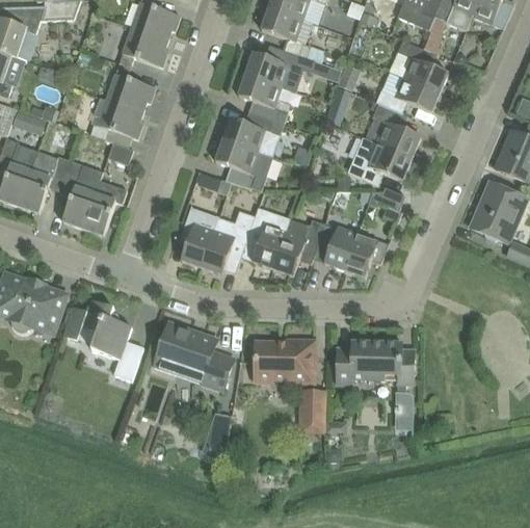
[(26,59),(40,20),(73,18),(80,0),(46,0),(44,0),(44,5),(20,5),(0,6),(0,7),(0,50),(16,56),(26,59)]
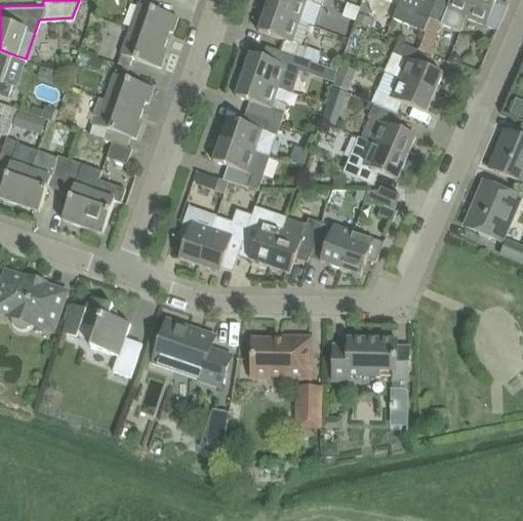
[(128,27),(165,39),(168,29),(171,30),(176,14),(157,8),(149,5),(151,0),(137,0),(137,1),(128,27)]
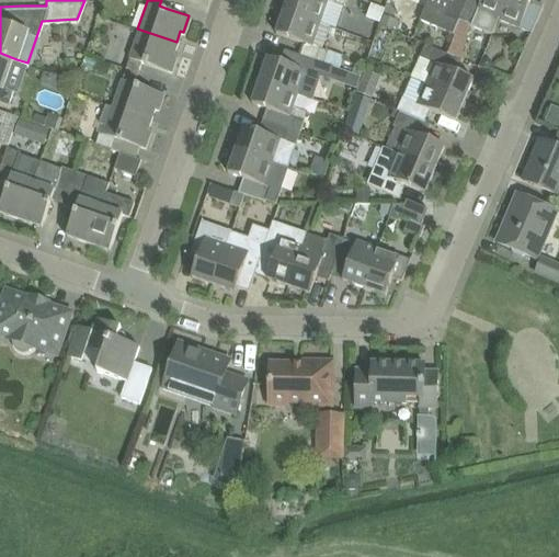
[(285,0),(283,8),(319,20),(326,0),(285,0)]
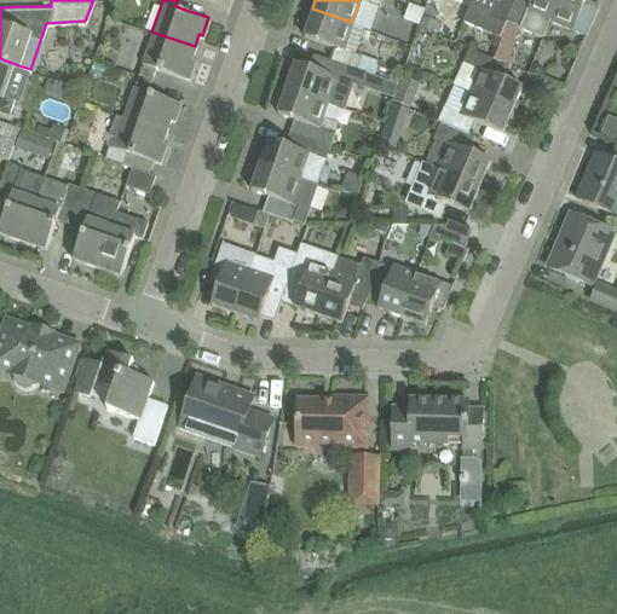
[(468,0),(461,18),(499,34),(505,18),(512,0),(468,0)]
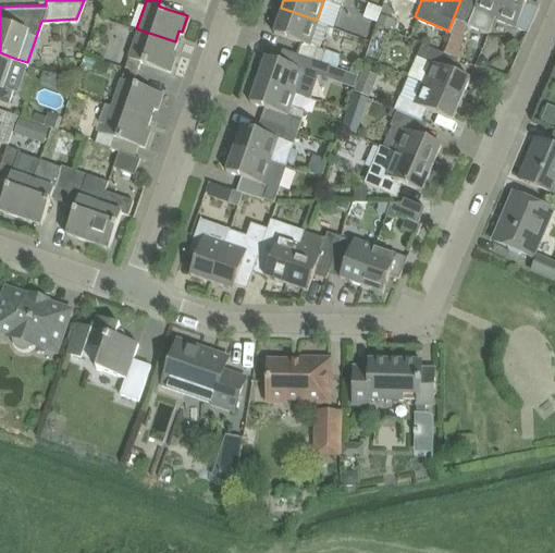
[(486,31),(493,15),(498,0),(460,0),(454,16),(448,31),(452,32),(460,36),(467,22),(486,31)]
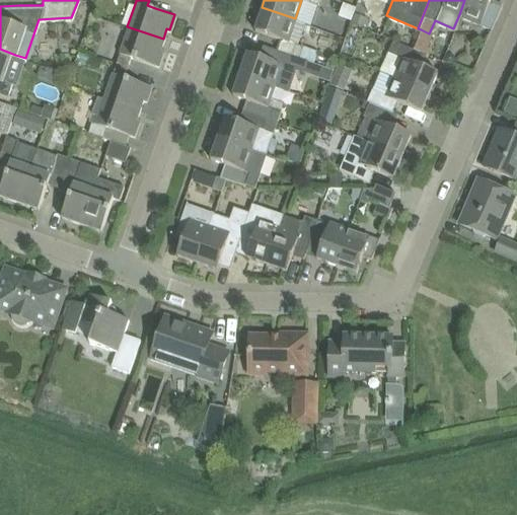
[(490,27),(501,1),(499,0),(464,0),(459,14),(471,19),(490,27)]
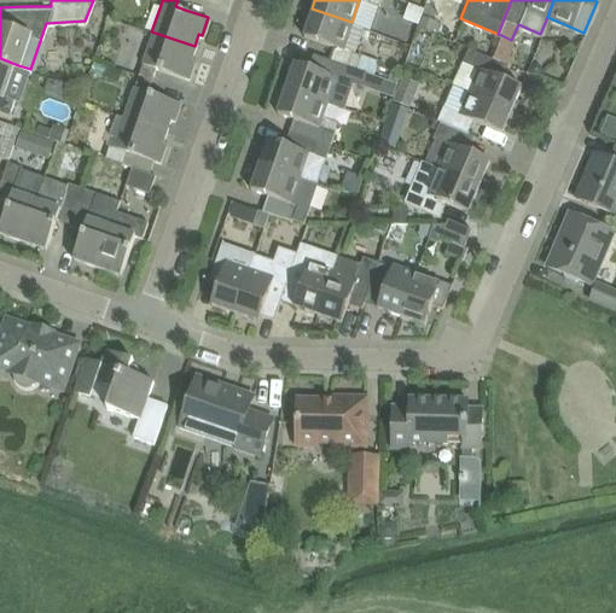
[(302,34),(325,41),(342,47),(352,22),(312,9),(302,34)]
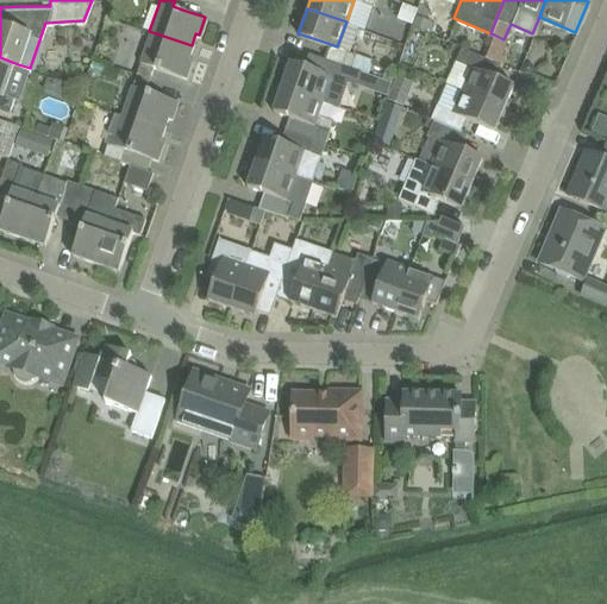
[(414,12),(410,23),(425,29),(429,18),(414,12)]
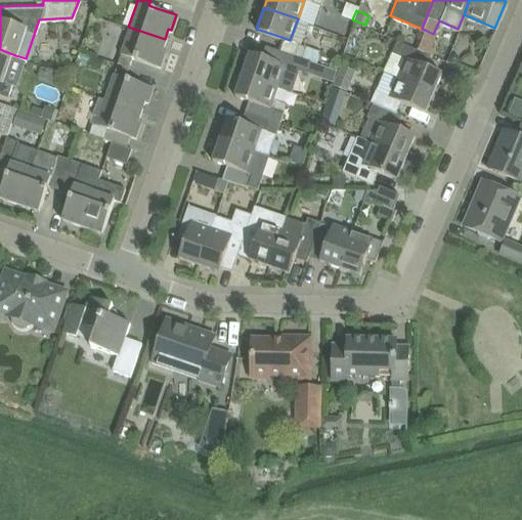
[(117,61),(127,66),(131,55),(139,59),(159,66),(164,50),(161,49),(165,39),(128,27),(120,52),(117,61)]
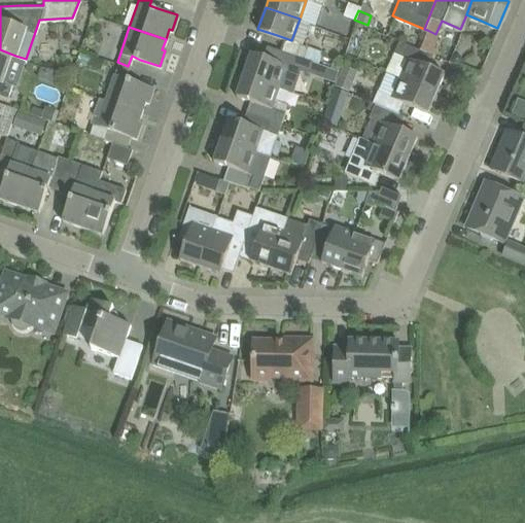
[(398,39),(393,50),(407,57),(398,75),(434,91),(444,71),(427,65),(432,54),(419,47),(398,39)]
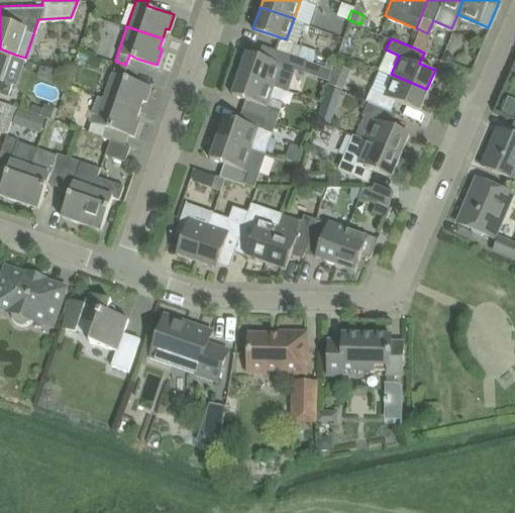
[(292,41),(288,53),(305,59),(311,61),(315,48),(309,46),(301,44),(292,41)]
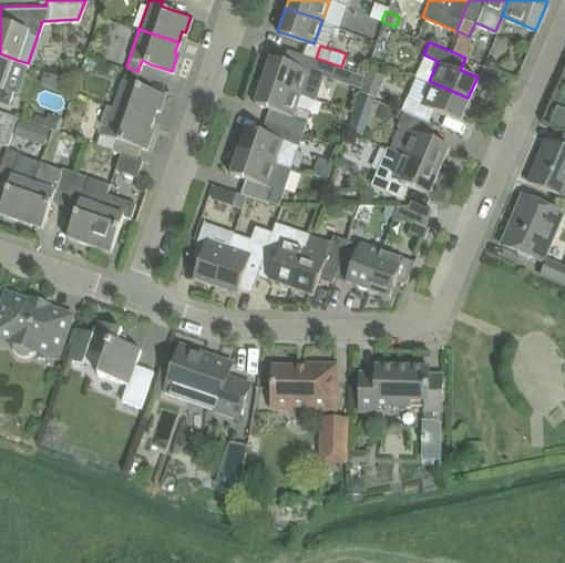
[(269,54),(262,78),(299,91),(315,96),(322,74),(330,77),(335,64),(316,58),(286,48),(281,59),(269,54)]
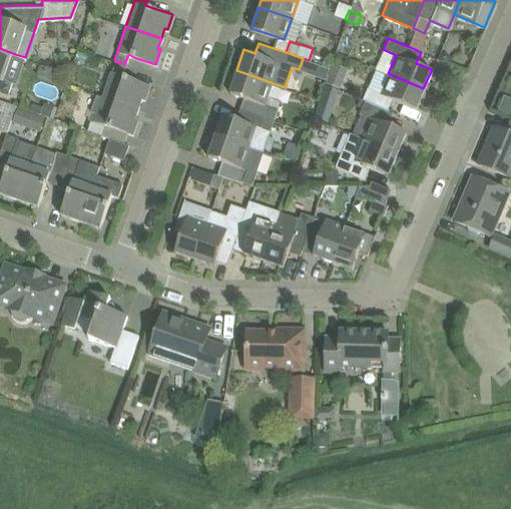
[(0,91),(7,94),(8,92),(7,92),(11,81),(1,78),(10,53),(15,54),(0,48),(0,91)]
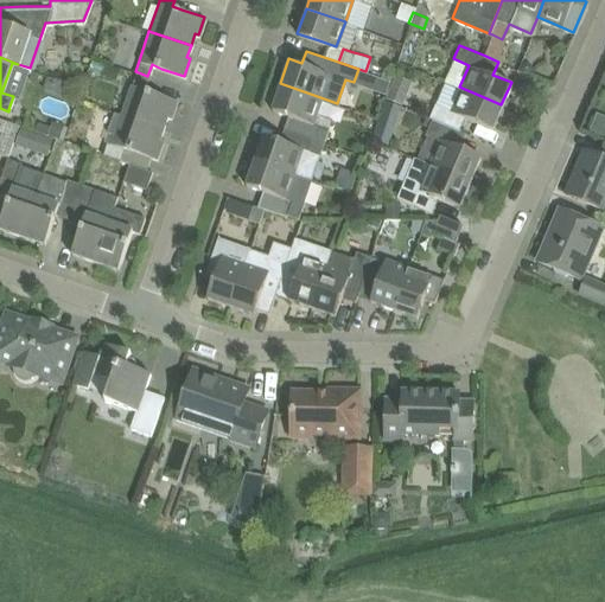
[(521,62),(520,65),(522,68),(527,69),(529,66),(530,63),(528,59),(524,59),(521,62)]
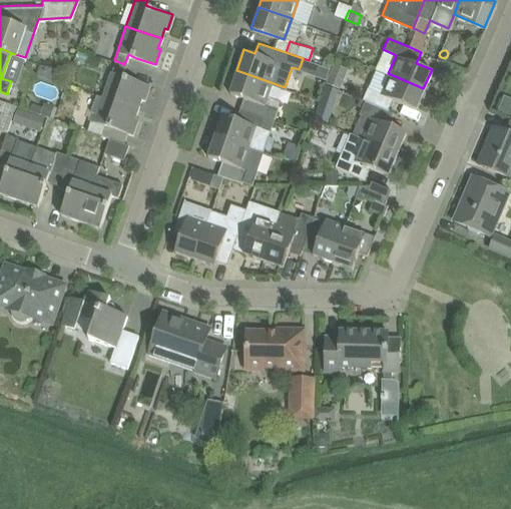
[(88,53),(85,62),(96,65),(99,57),(88,53)]
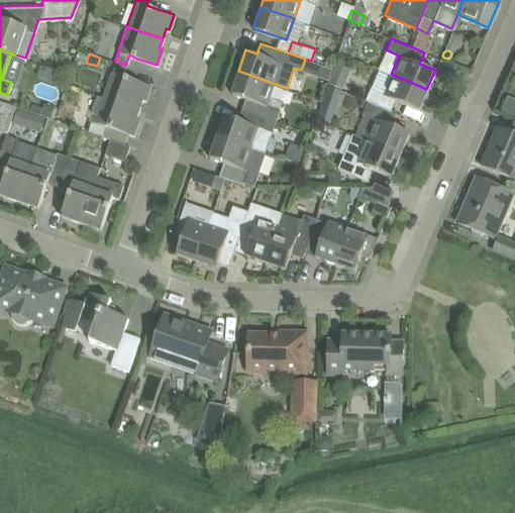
[(102,96),(138,108),(141,99),(144,100),(150,84),(122,75),(125,65),(115,61),(111,71),(102,96)]
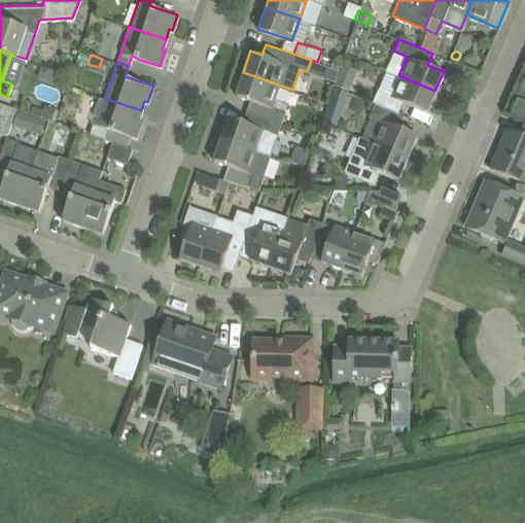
[(284,111),(271,106),(278,84),(243,72),(235,94),(249,99),(245,110),(280,123),(284,111)]
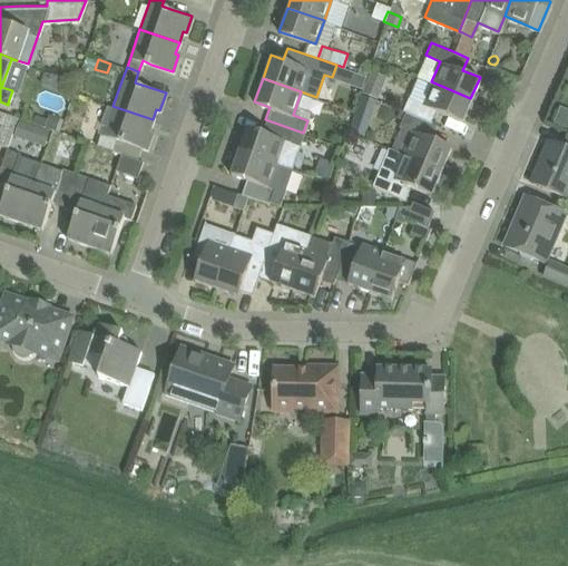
[(404,110),(431,122),(436,109),(461,120),(470,98),(431,81),(422,101),(408,96),(402,109),(404,110)]
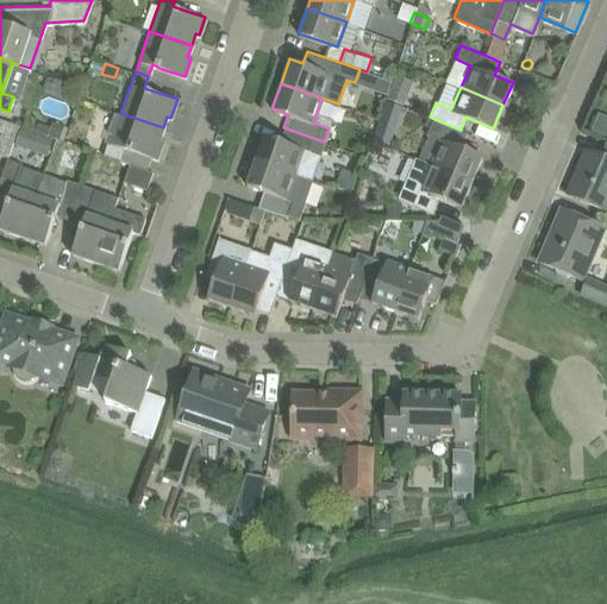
[(107,130),(114,133),(111,143),(106,140),(102,152),(119,158),(124,148),(156,158),(163,140),(158,139),(163,127),(120,113),(113,111),(107,130)]
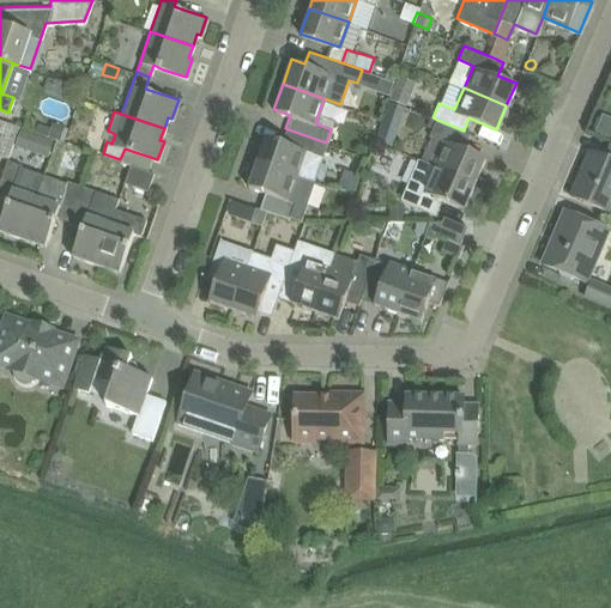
[(0,132),(0,153),(7,156),(18,125),(0,117),(0,132)]
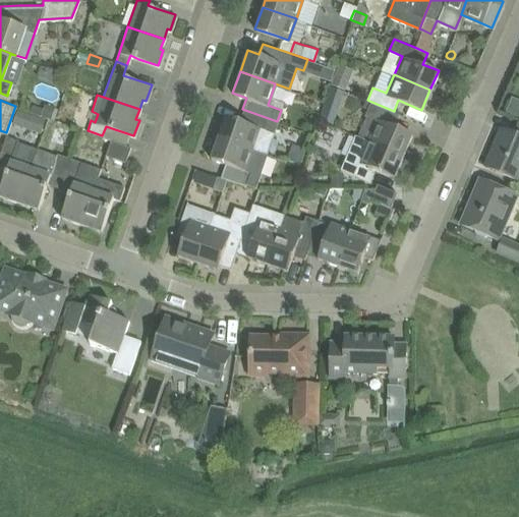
[(377,119),(367,139),(402,155),(412,132),(388,122),(394,111),(369,101),(364,113),(377,119)]
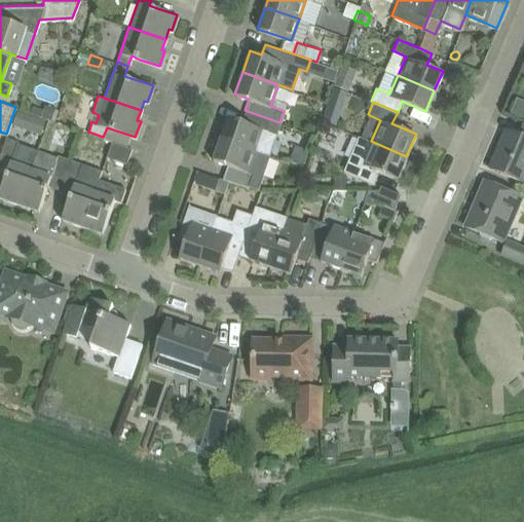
[(29,111),(40,115),(50,119),(51,115),(54,116),(57,108),(53,107),(54,106),(44,103),(42,108),(31,104),(29,111)]
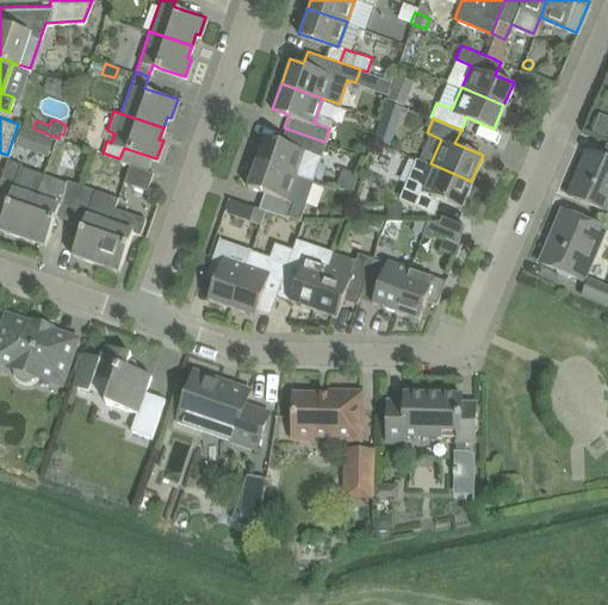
[(19,125),(14,141),(31,147),(36,131),(19,125)]
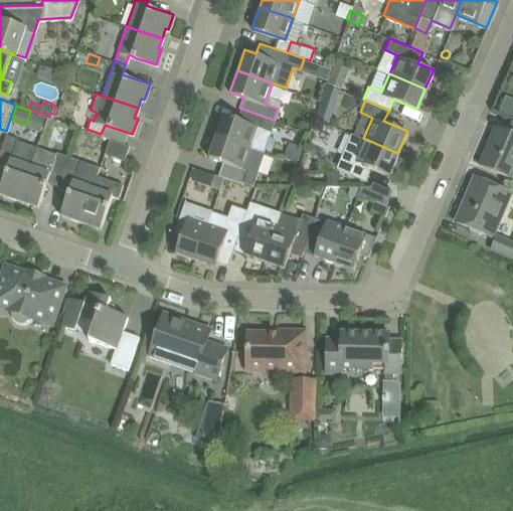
[(318,106),(315,116),(323,119),(328,109),(318,106)]
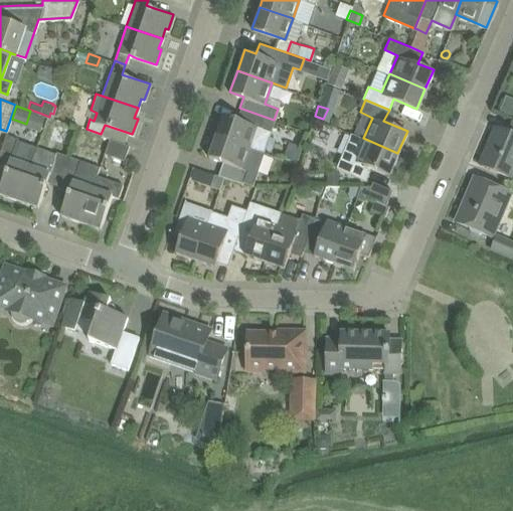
[(270,131),(274,120),(239,108),(235,118),(222,114),(215,135),(263,151),(270,131)]
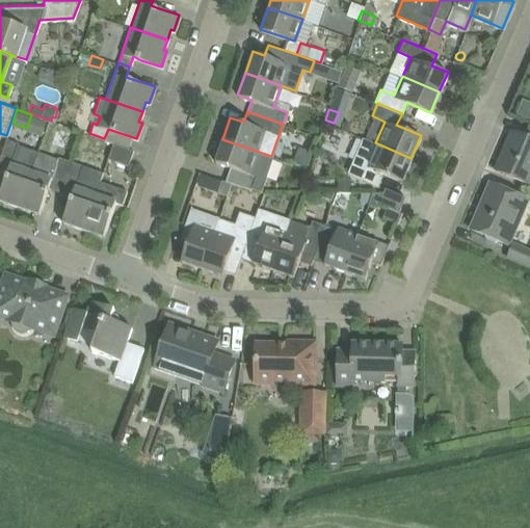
[(48,120),(44,130),(51,133),(57,130),(58,123),(51,121),(48,120)]
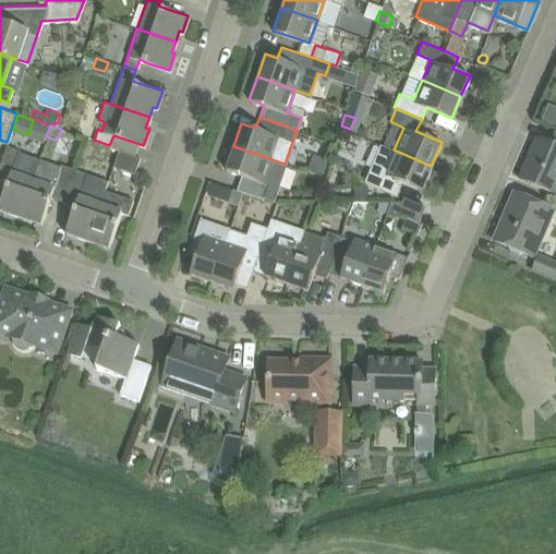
[(554,190),(555,190),(555,144),(536,136),(519,176),(554,191),(554,190)]
